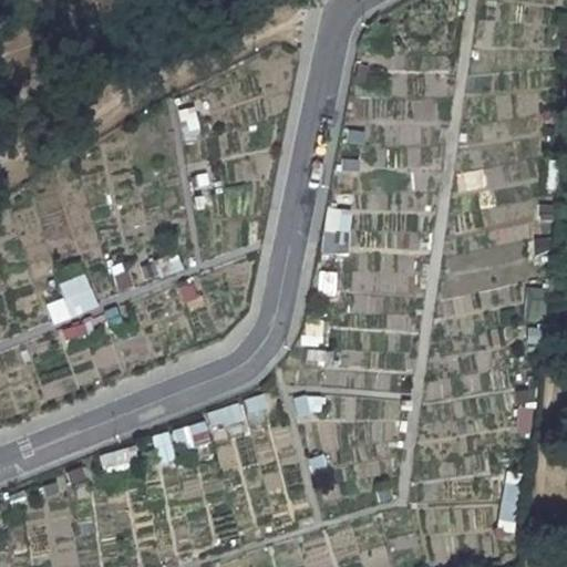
[(362,41),(362,50),(374,50),(375,37),(364,35),(362,41)]
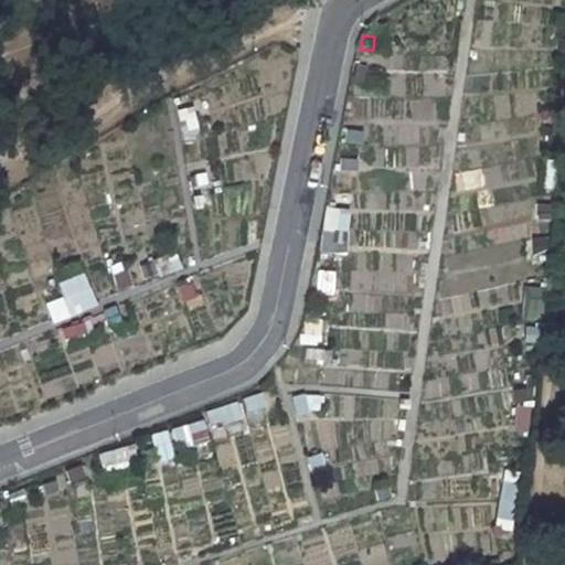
[(355,64),(351,81),(362,84),(366,66),(355,64)]
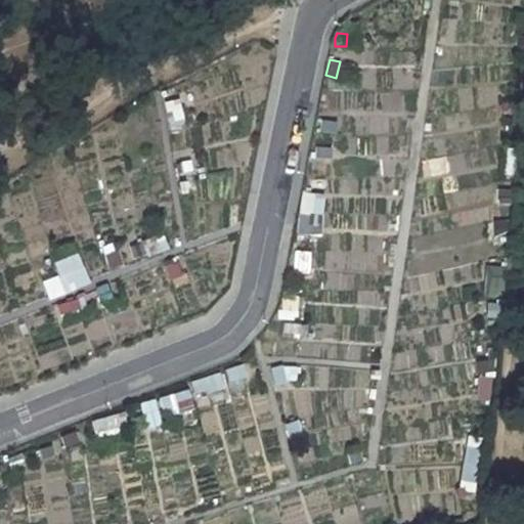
[(164,102),(169,131),(183,127),(183,120),(178,99),(164,102)]
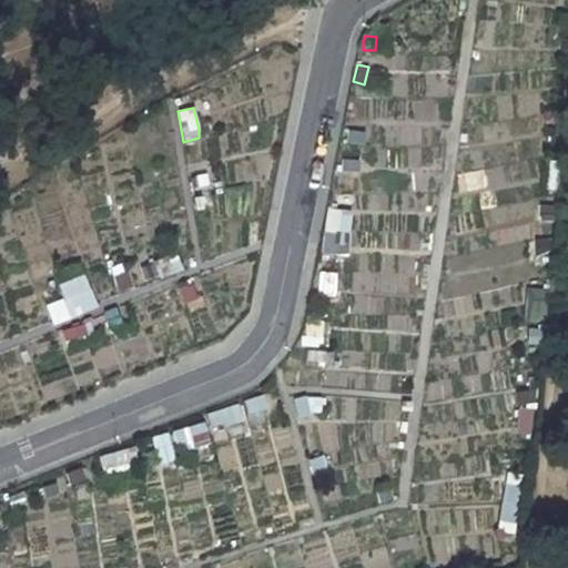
[(347,130),(345,142),(363,144),(365,132),(347,130)]
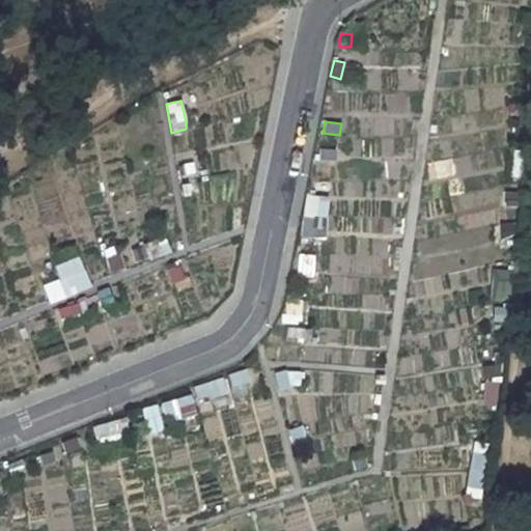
[(319,148),(318,160),(335,161),(336,150),(319,148)]
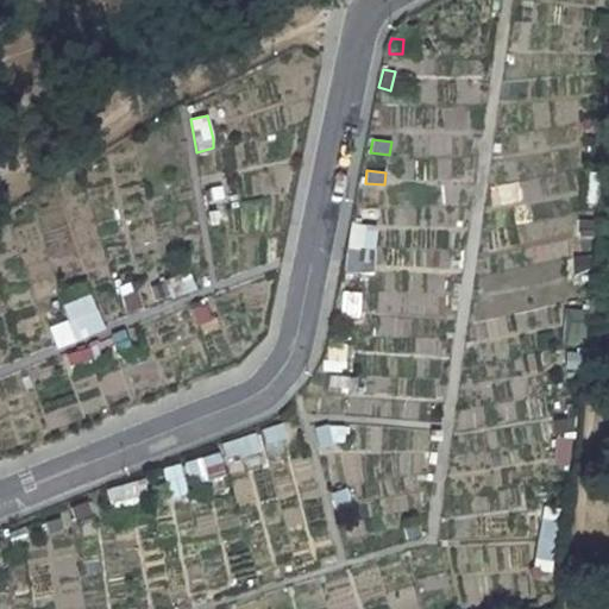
[(590,173),(585,209),(601,212),(606,175),(590,173)]
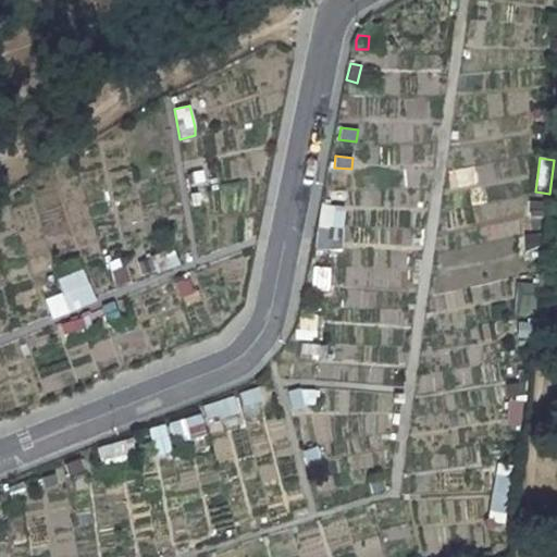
[(187,173),(189,184),(203,182),(201,171),(187,173)]
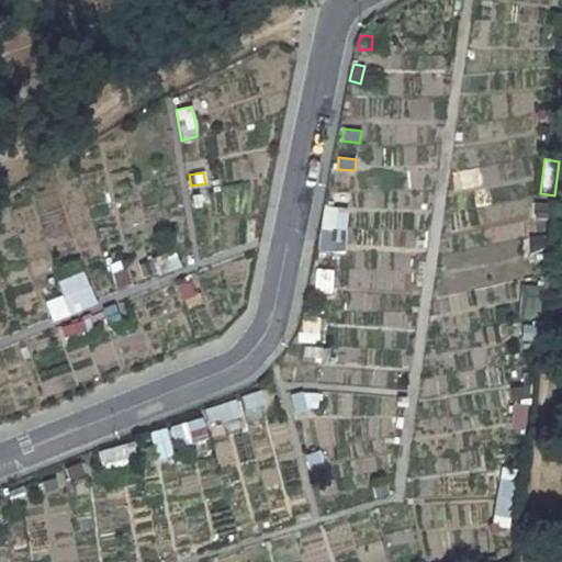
[(321,228),(345,232),(348,210),(324,206),(321,228)]
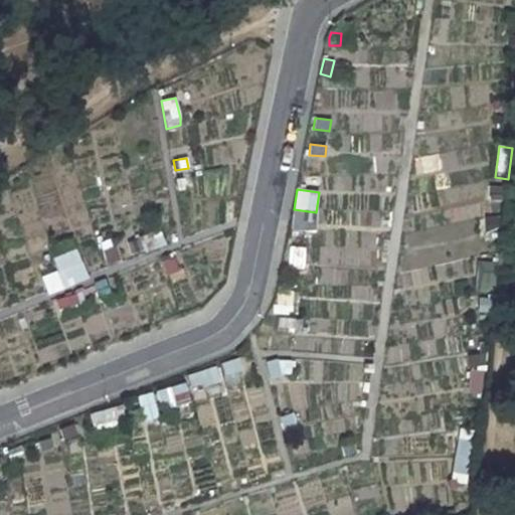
[(292,229),(315,231),(316,212),(294,209),(292,229)]
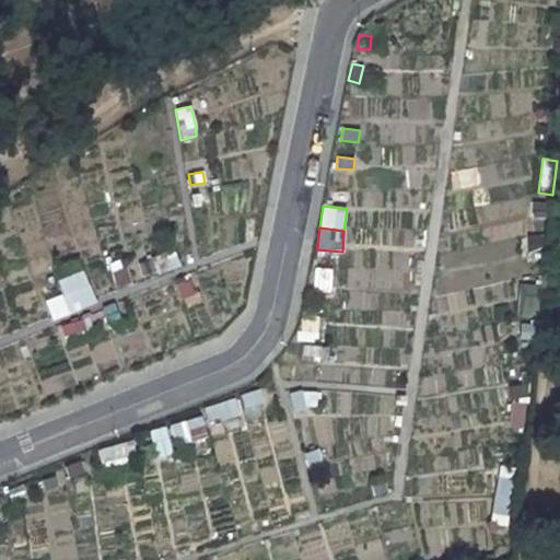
[(533,237),(534,256),(544,255),(544,237),(533,237)]
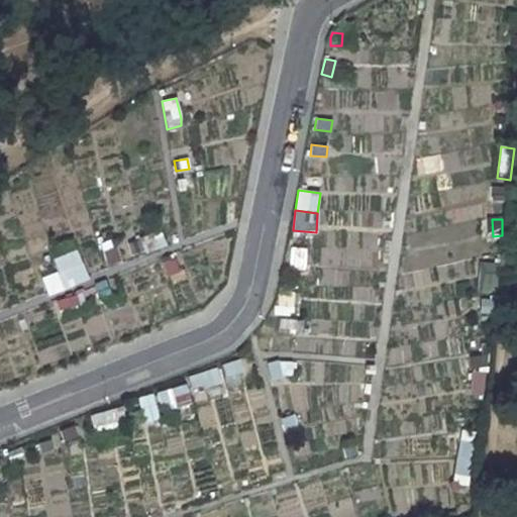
[(139,238),(145,252),(165,245),(160,230),(139,238)]
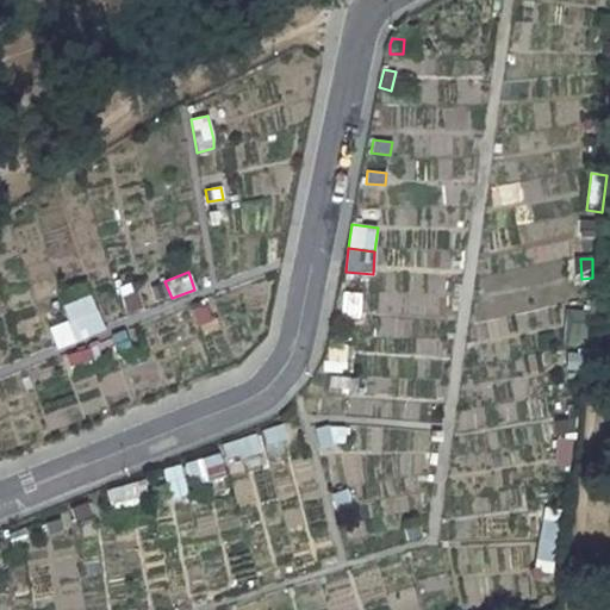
[(167,298),(162,284),(154,286),(157,300),(167,298)]
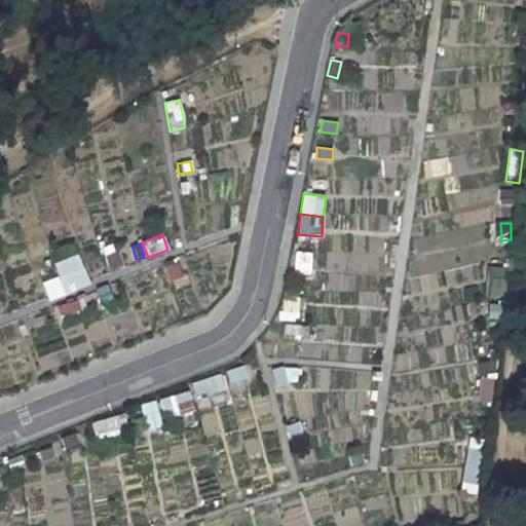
[(105,255),(109,269),(122,266),(118,251),(105,255)]
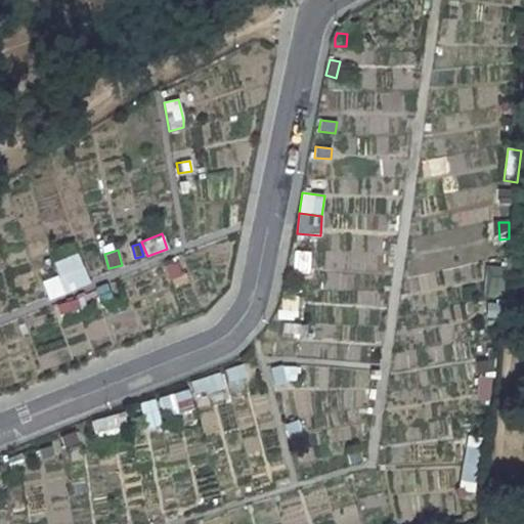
[(295,252),(294,272),(307,273),(309,253),(295,252)]
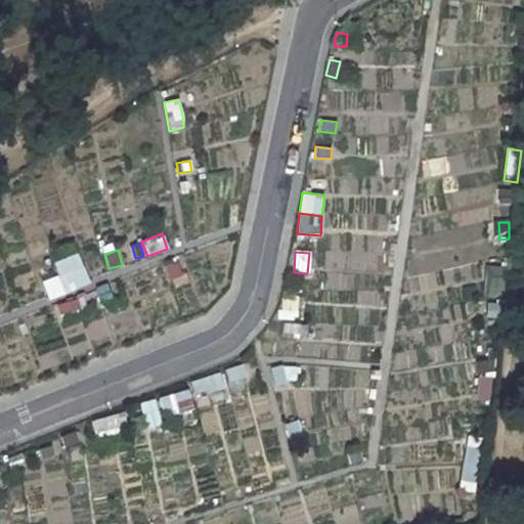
[(42,282),(49,297),(88,281),(76,254),(54,263),(59,275),(42,282)]
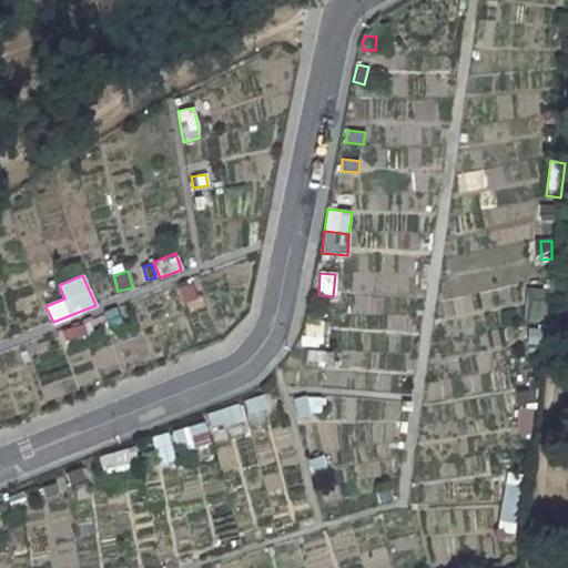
[(179,290),(183,302),(195,298),(191,285),(179,290)]
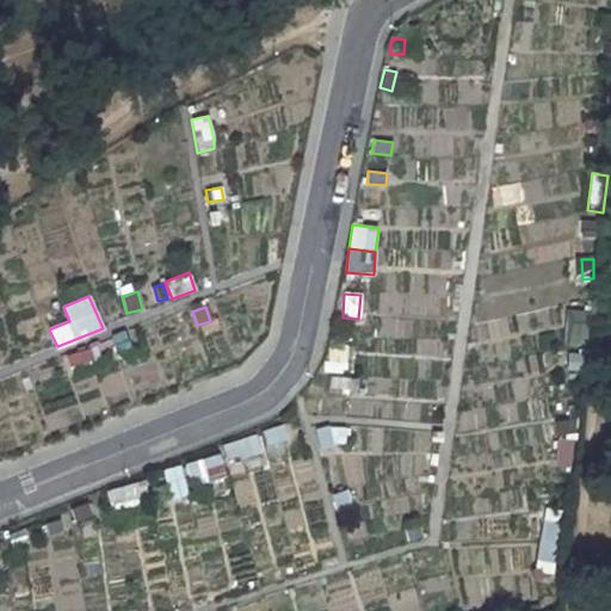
[(573,313),(572,332),(586,332),(587,314),(573,313)]
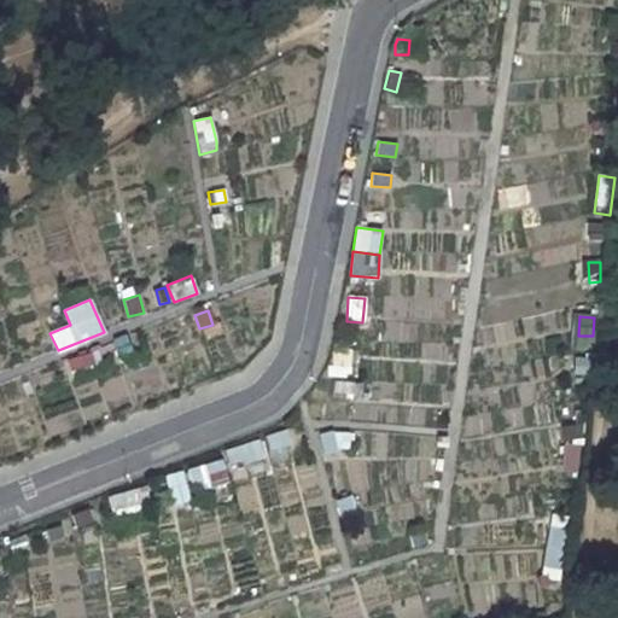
[(114,340),(121,357),(132,351),(124,336),(114,340)]
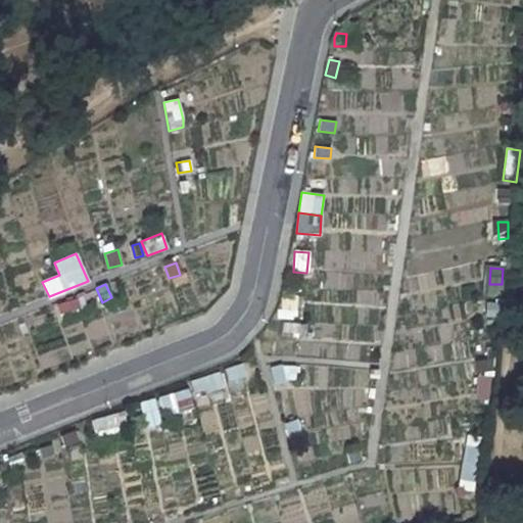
[(277,310),(276,318),(291,319),(292,316),(295,316),(295,308),(300,310),(301,296),(282,295),(281,310),(277,310)]
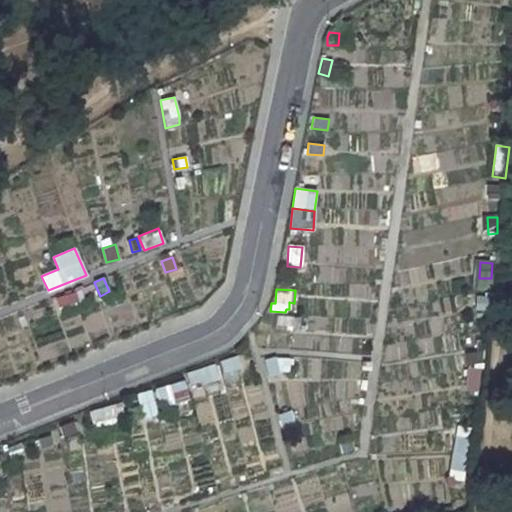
[(55,299),(58,310),(83,302),(80,290),(55,299)]
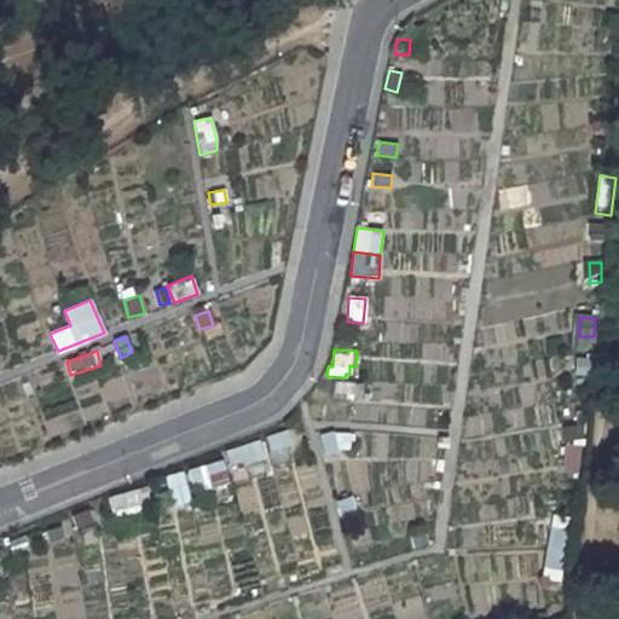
[(577,359),(576,374),(589,374),(590,359),(577,359)]
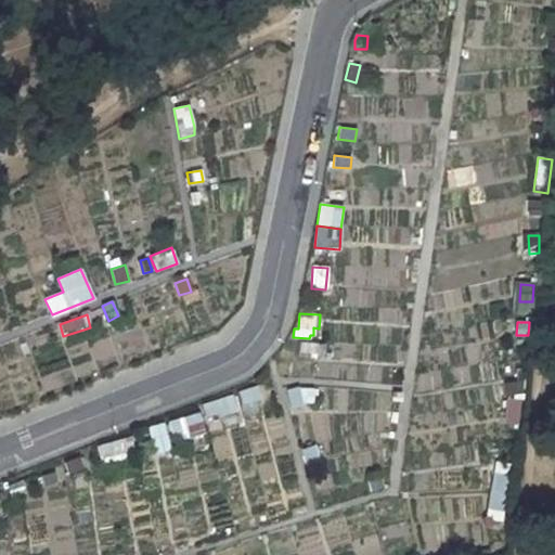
[(326,345),(300,343),(298,355),(324,358),(326,345)]
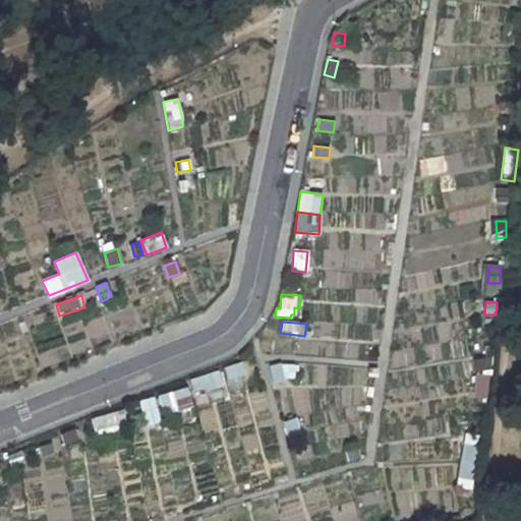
[(476,372),(482,371),(490,369),(491,357),(473,360),(476,372)]
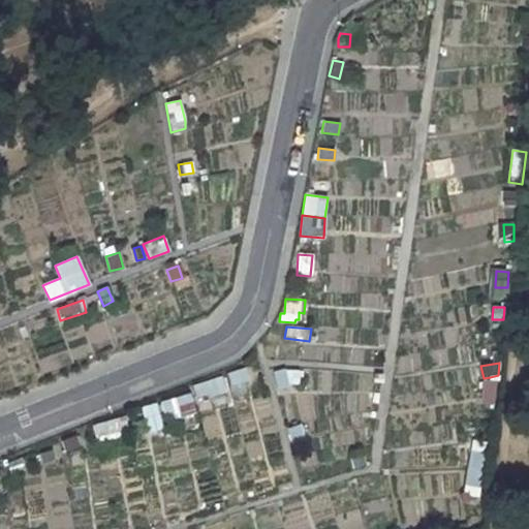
[(225,371),(229,384),(248,378),(245,366),(225,371)]
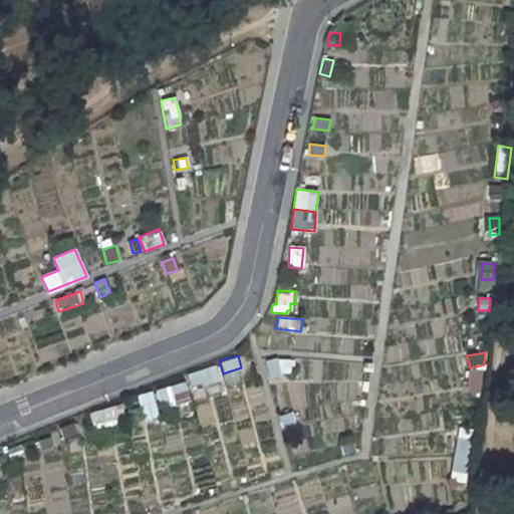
[(265,359),(269,377),(281,373),(280,371),(277,358),(276,356),(265,359)]
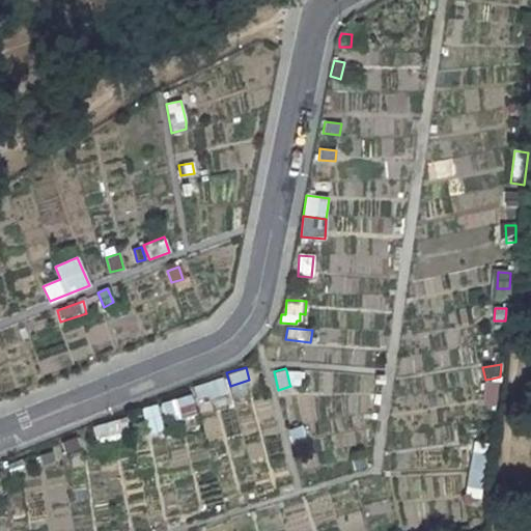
[(286,370),(289,384),(299,384),(300,370),(286,370)]
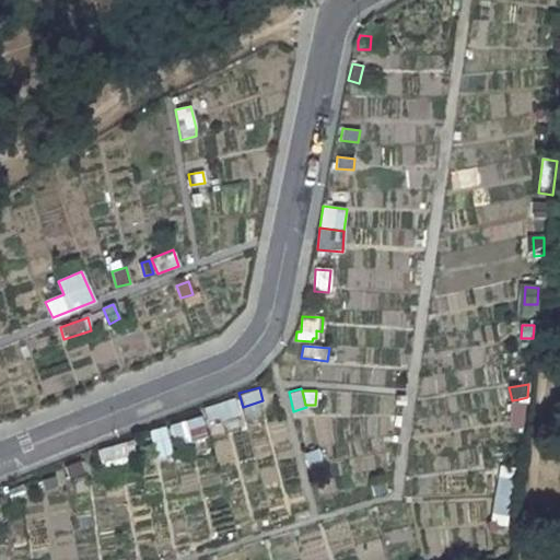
[(203,406),(207,418),(218,413),(220,419),(237,412),(233,397),(203,406)]
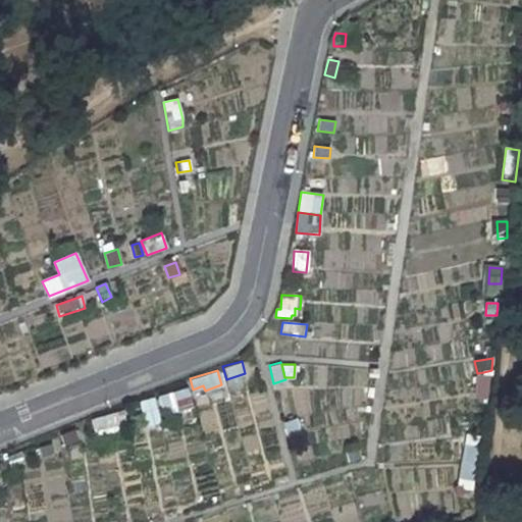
[(477,375),(474,399),(485,400),(488,376),(483,375),(477,375)]
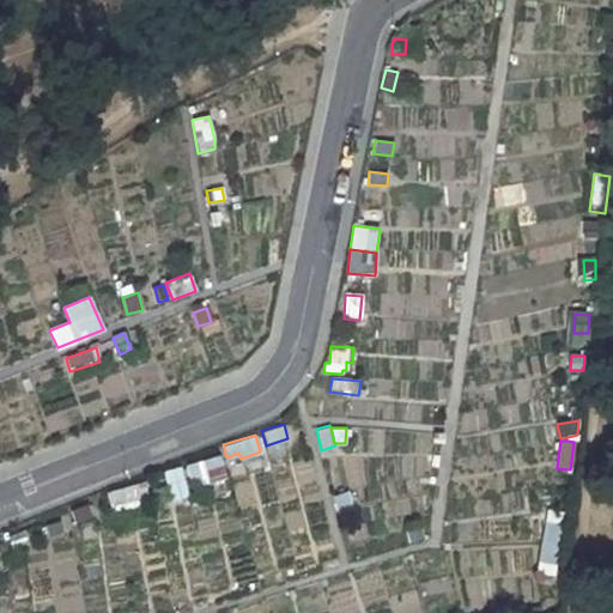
[(186,463),(190,477),(198,474),(200,483),(225,475),(219,454),(186,463)]
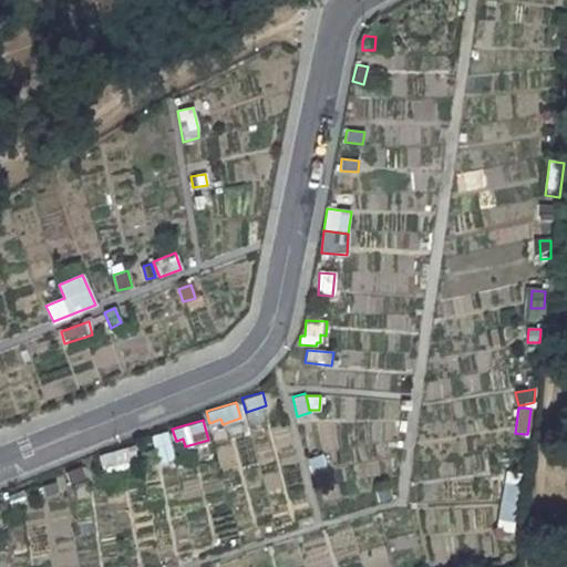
[(152,434),(155,446),(158,445),(161,455),(173,452),(166,430),(152,434)]
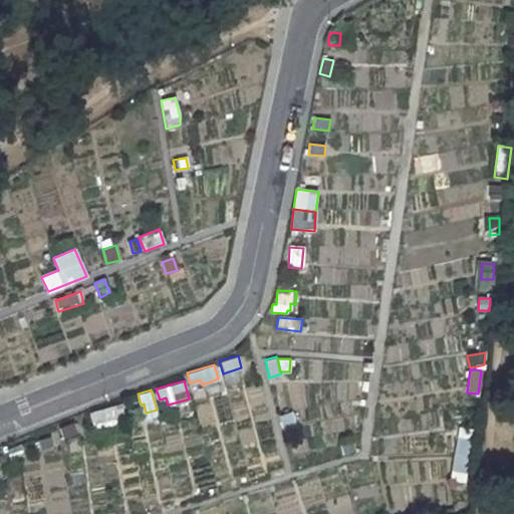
[(89,411),(94,427),(104,424),(118,423),(123,411),(119,402),(89,411)]
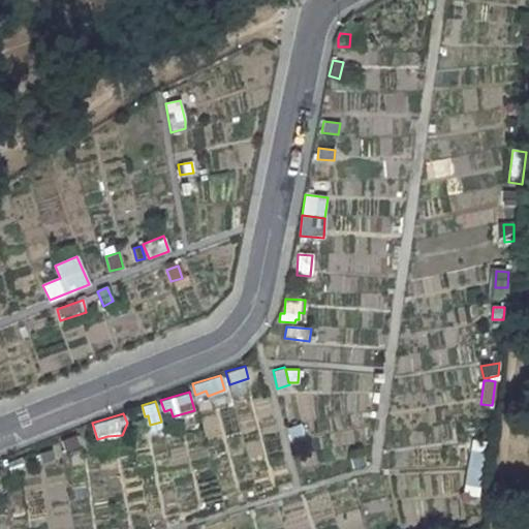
[(300,424),(287,427),(291,445),(304,442),(300,424)]
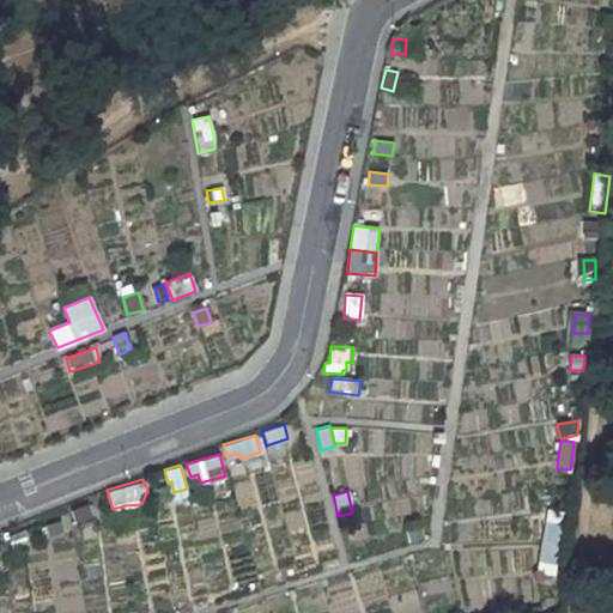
[(70,507),(74,521),(92,515),(87,501),(70,507)]
